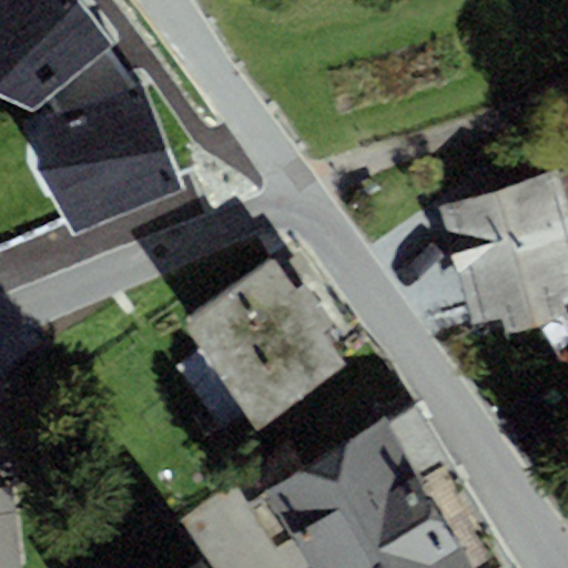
[(50,87),(117,52),(101,28),(104,26),(82,0),(0,0),(0,71),(33,85),(43,77),(50,87)]
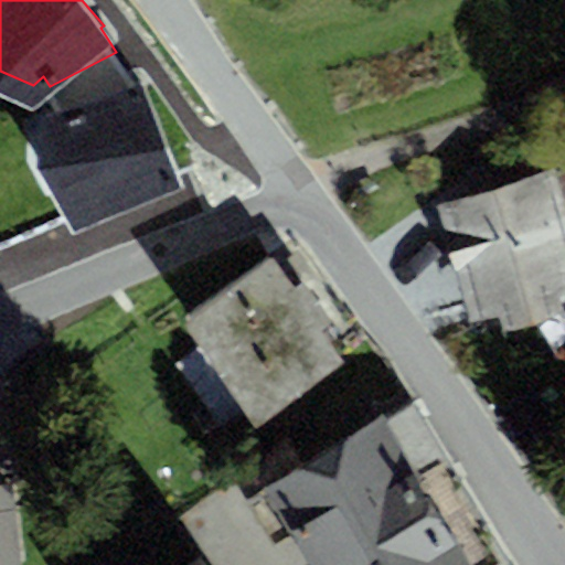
[(116,52),(50,86),(57,98),(45,100),(42,149),(78,206),(179,162),(139,72),(134,72),(116,52)]
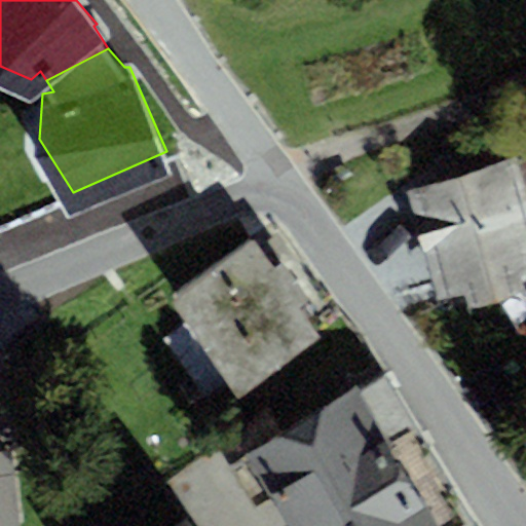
[(525,190),(518,161),(409,192),(440,301),(466,294),(471,308),(525,293),(525,287),(523,275),(525,274),(525,190)]
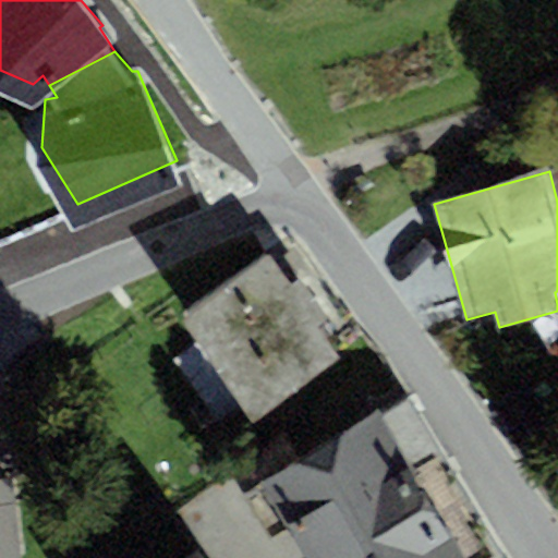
[(253,424),(342,362),(318,328),(330,319),(301,279),(291,287),(269,256),(180,319),(253,424)]
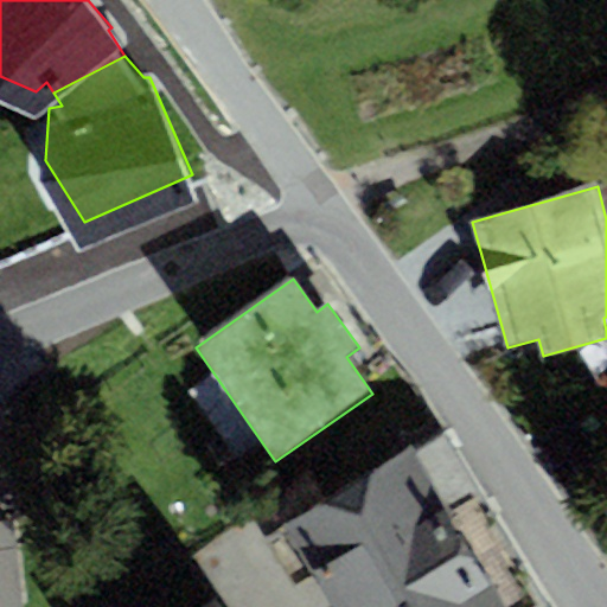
[(330,606),(365,606),(500,524),(445,433),(283,532),(330,606)]
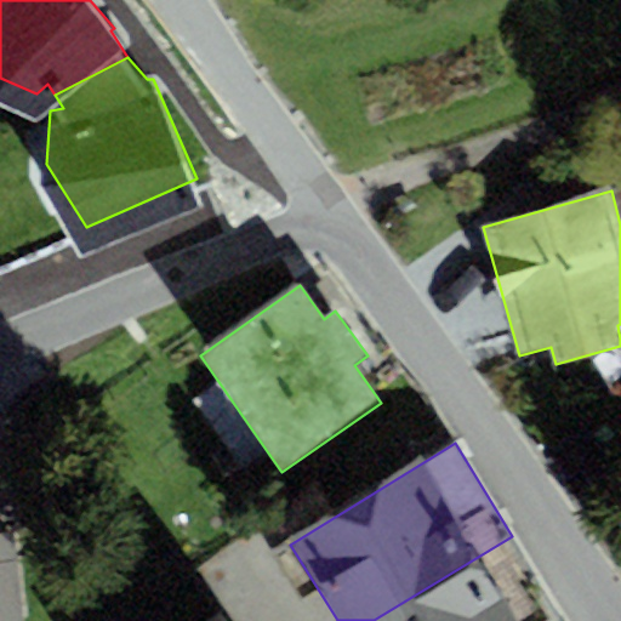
[(0,620),(22,620),(13,533),(0,534),(0,620)]
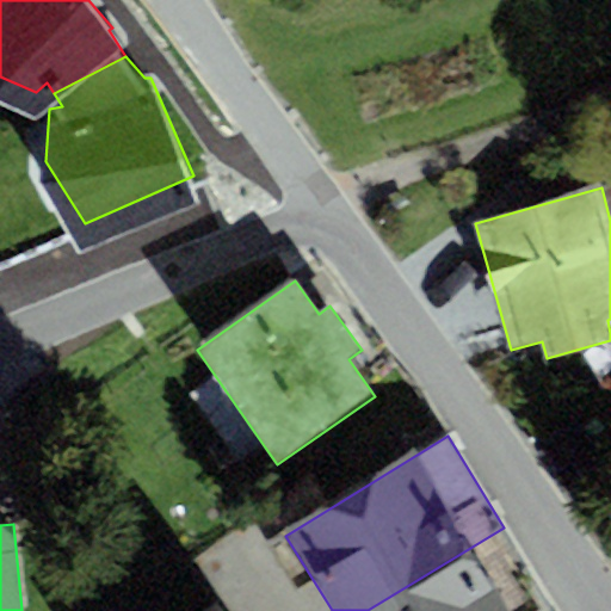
[(555,610),(504,528),(368,610),(555,610)]
